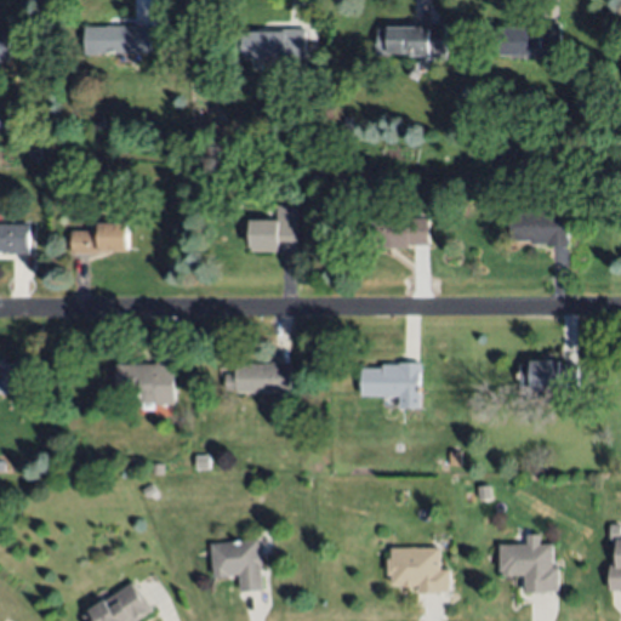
[(444,22),(444,53),(408,53),(408,51),(376,51),(376,28),(396,28),(396,22),(444,22)]
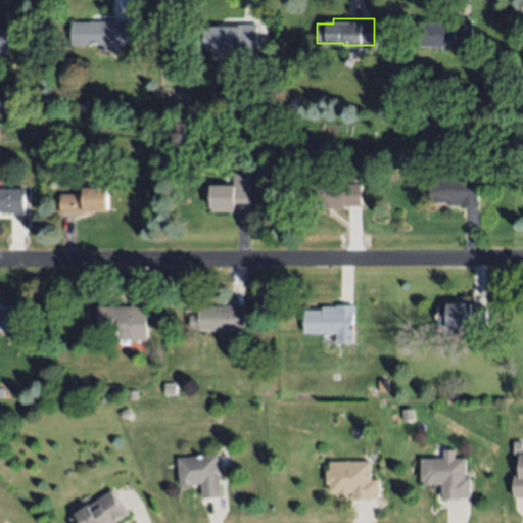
[(473,19),(472,40),(446,39),(446,46),(422,46),(423,22),(448,24),(449,19),(473,19)]
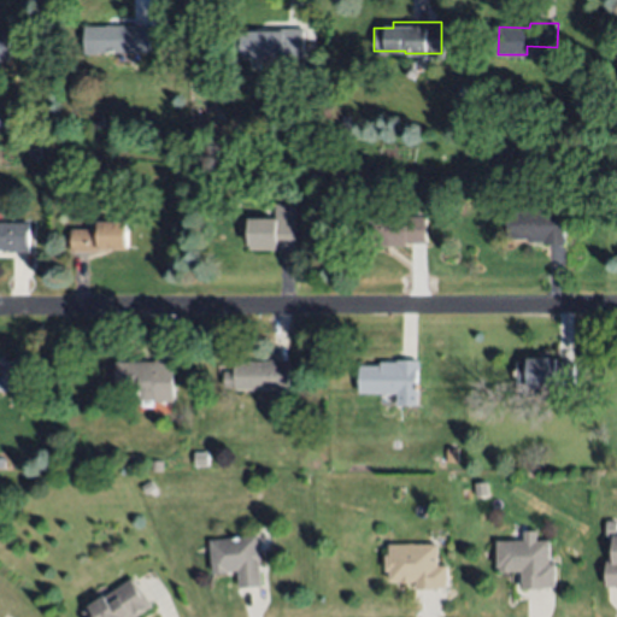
[(84,25),(151,25),(151,52),(84,53),(84,25)]
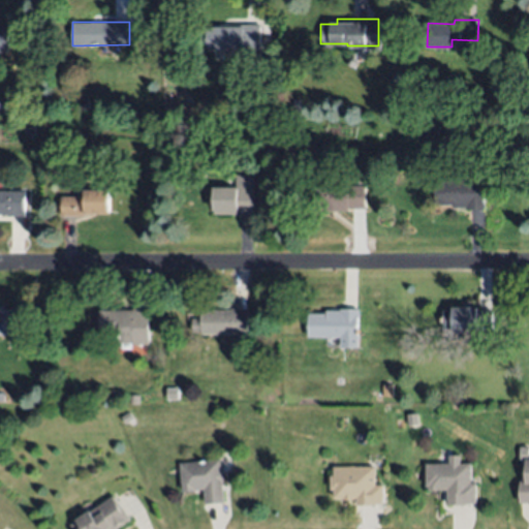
[(260,25),(258,52),(206,49),(208,26),(242,27),(242,24),(260,25)]
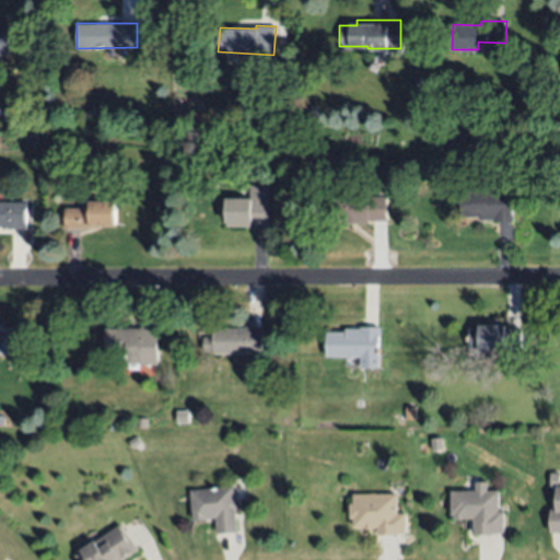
[(10,54),(0,54),(0,28),(9,28),(10,54)]
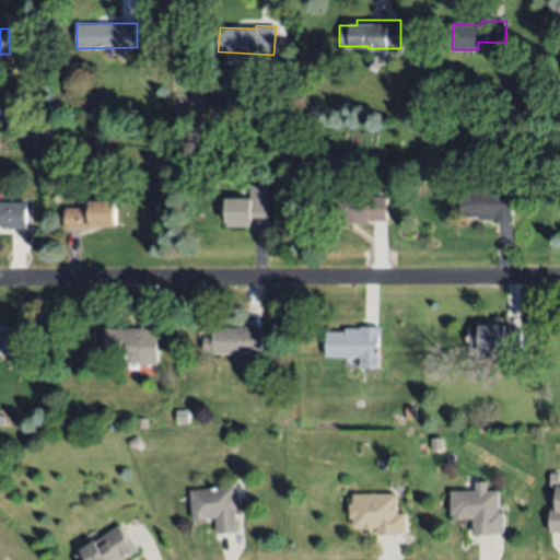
[(283,76),(258,76),(258,56),(282,56),(283,76)]
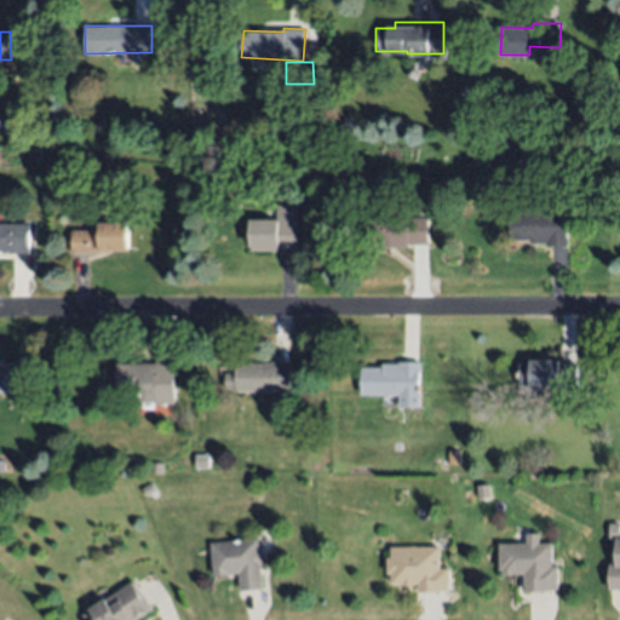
[(29,159),(29,147),(39,147),(39,159),(29,159)]
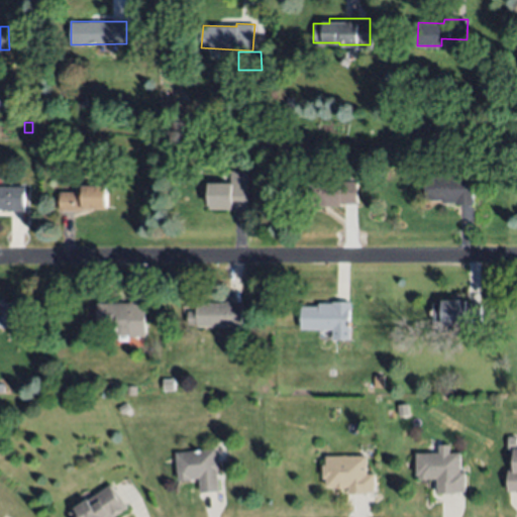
[(209,209),(209,182),(230,183),(230,172),(247,172),(246,210),(209,209)]
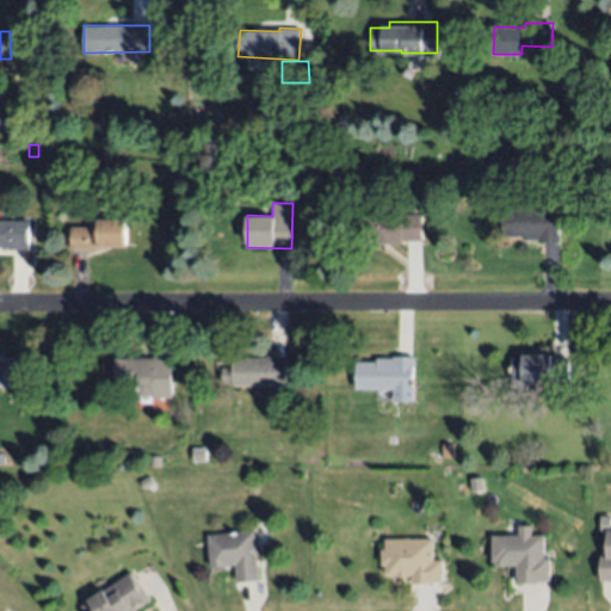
[(503,209),(559,208),(560,241),(523,241),(523,238),(503,238),(503,209)]
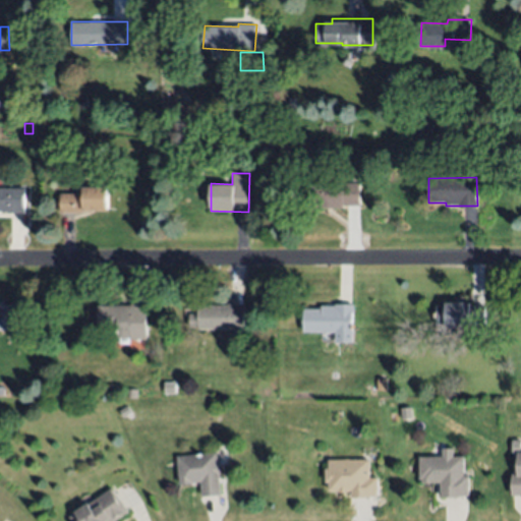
[(309,208),(309,183),(359,183),(359,205),(344,205),(344,208),(309,208)]
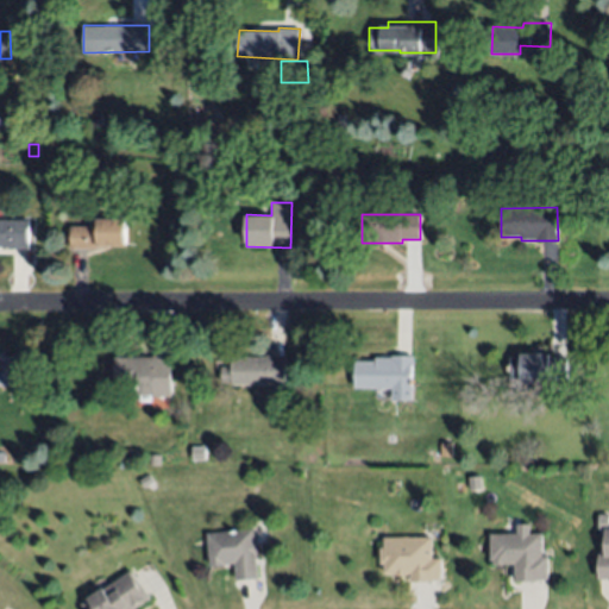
[(69,226),(96,226),(96,218),(129,218),(129,246),(107,246),(107,249),(69,249),(69,226)]
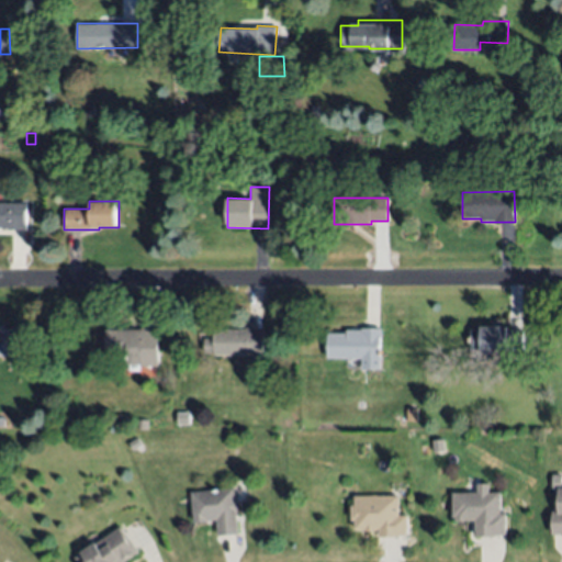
[(0,202),(26,202),(27,231),(9,231),(9,226),(0,226),(0,202)]
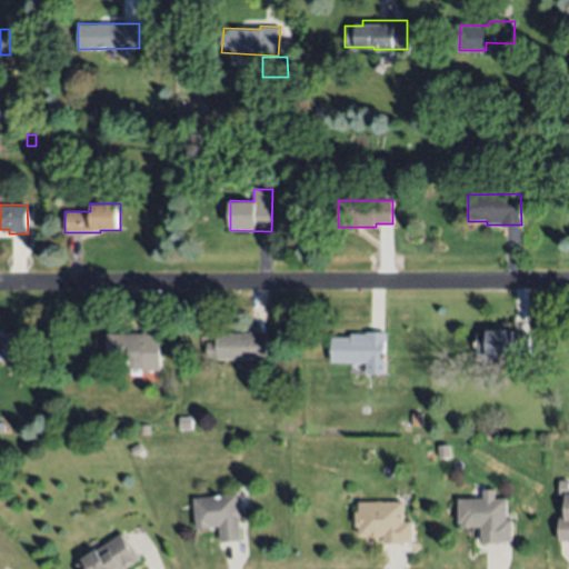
[(512,325),(512,333),(529,333),(529,357),(487,357),(487,351),(475,351),(476,330),(485,330),(485,325),(512,325)]
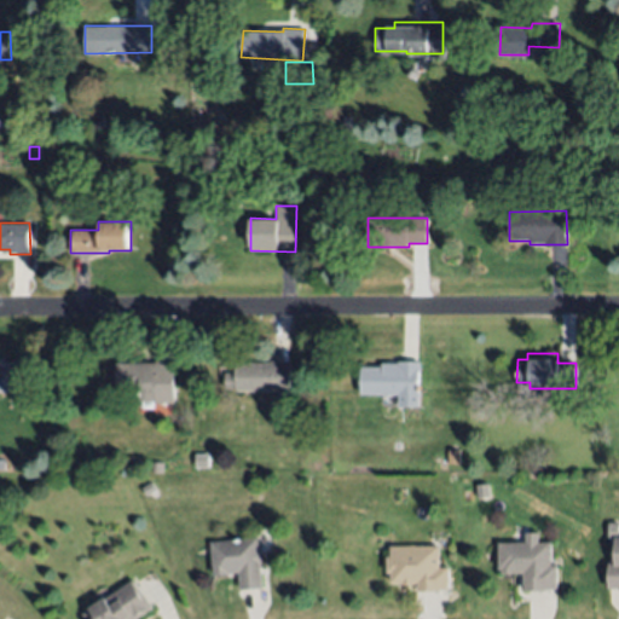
[(117,363),(156,363),(156,360),(175,360),(175,403),(155,403),(139,403),(139,389),(117,389),(117,363)]
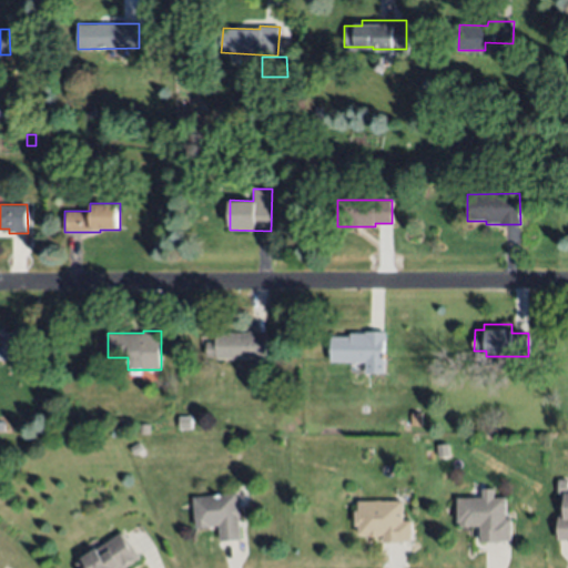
[(264,357),(215,358),(215,334),(249,333),(249,331),(264,331),(264,357)]
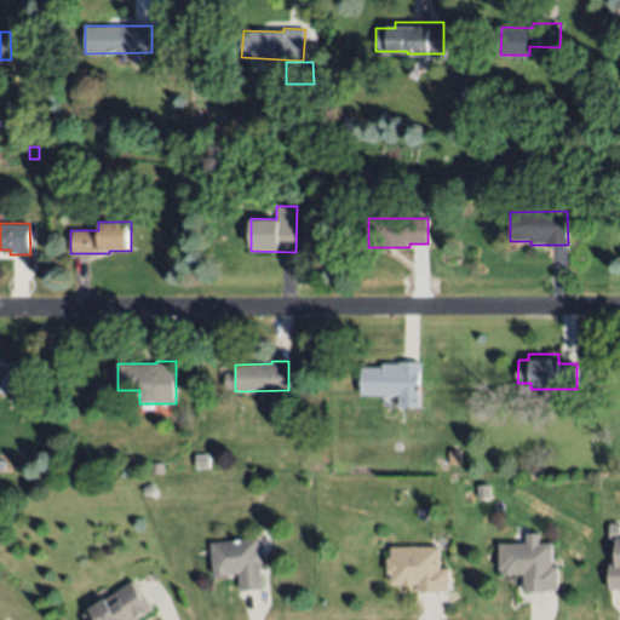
[(361,395),(361,368),(380,368),(380,363),(399,363),(399,361),(420,362),(419,407),(400,407),(400,396),(361,395)]
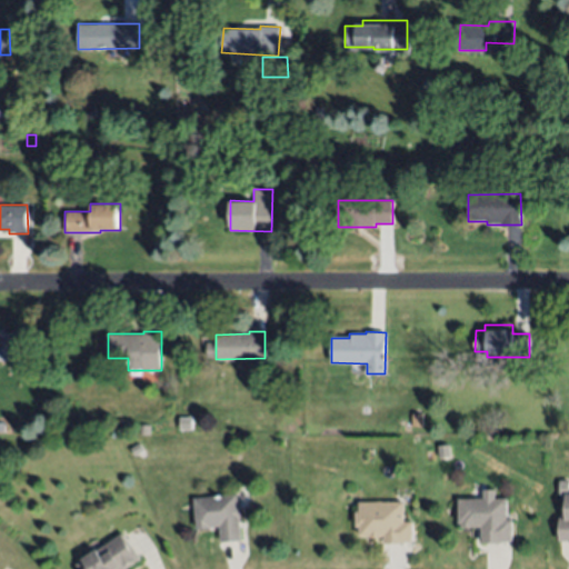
[(22,358),(0,358),(0,333),(21,332),(22,358)]
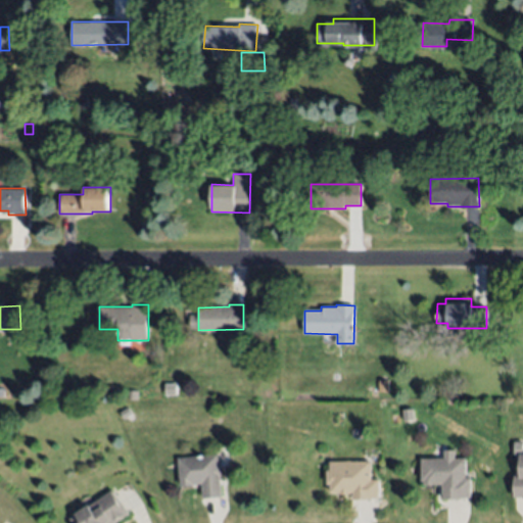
[(176,395),(165,395),(165,383),(176,383),(176,395)]
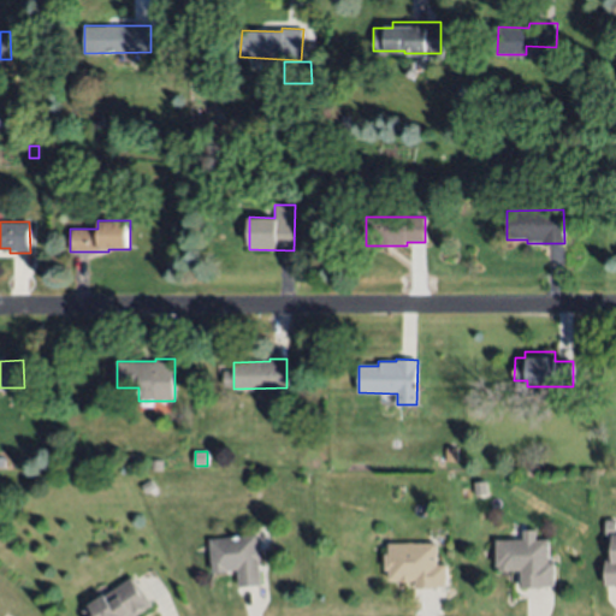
[(163,460),(161,471),(150,469),(150,458),(163,460)]
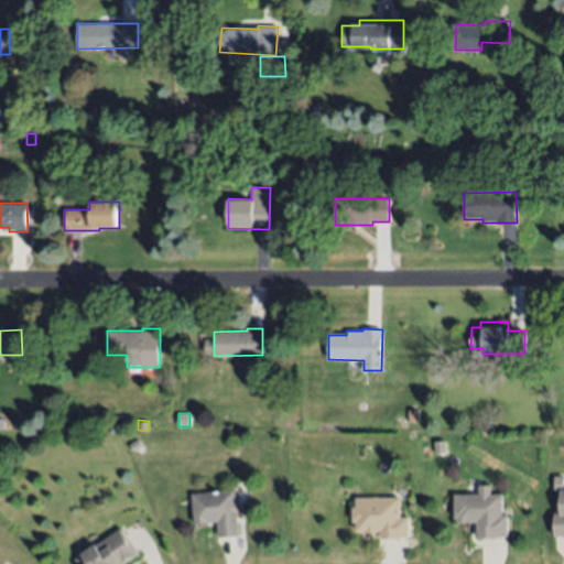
[(559,510),(559,486),(552,486),(552,475),(563,475),(563,485),(563,537),(554,537),(554,512),(554,510),(559,510)]
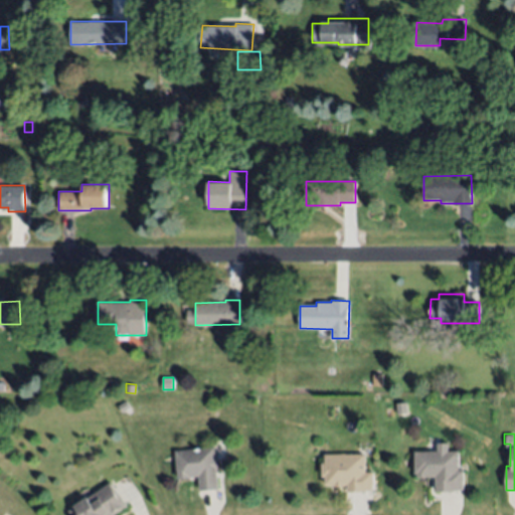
[(451,443),(451,449),(461,449),(462,470),(467,469),(468,490),(437,491),(436,476),(414,477),(413,452),(440,451),(440,443),(451,443)]
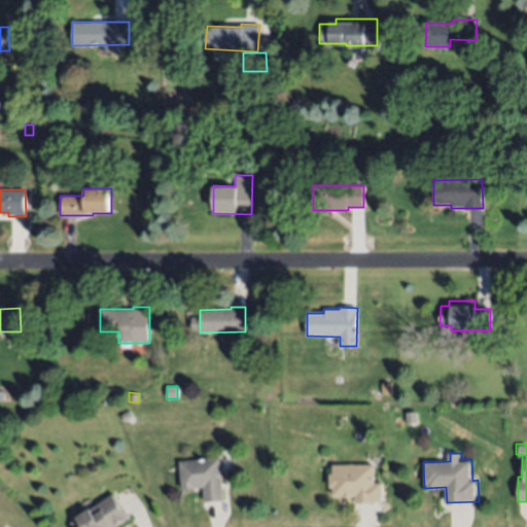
[(178,462),(218,458),(222,500),(205,502),(204,488),(181,490),(178,462)]
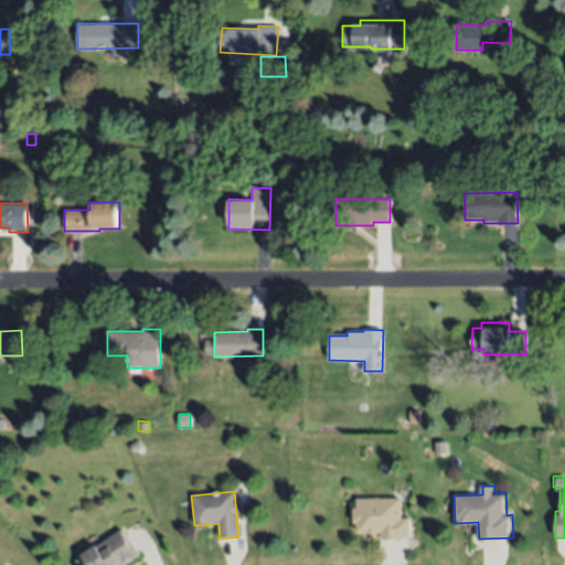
[(355,498),(400,498),(400,519),(408,519),(408,537),(401,537),(401,540),(381,540),(381,534),(368,534),(368,532),(355,532),(355,523),(352,523),(352,508),(355,508),(355,498)]
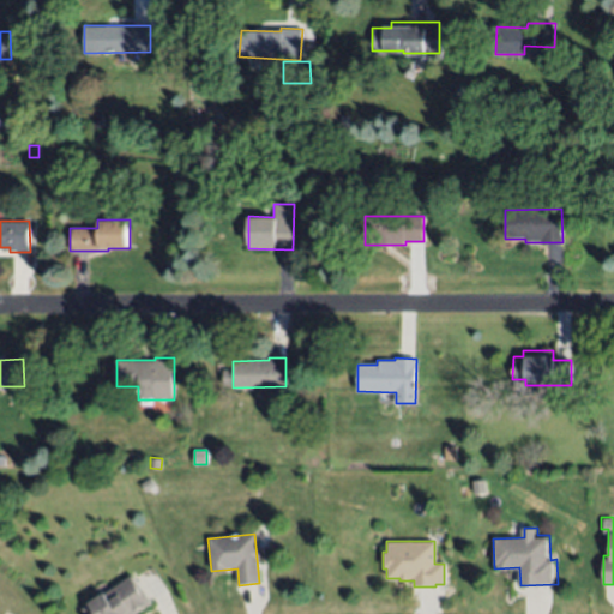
[(150,602),(132,613),(86,613),(83,608),(131,575),(150,602)]
